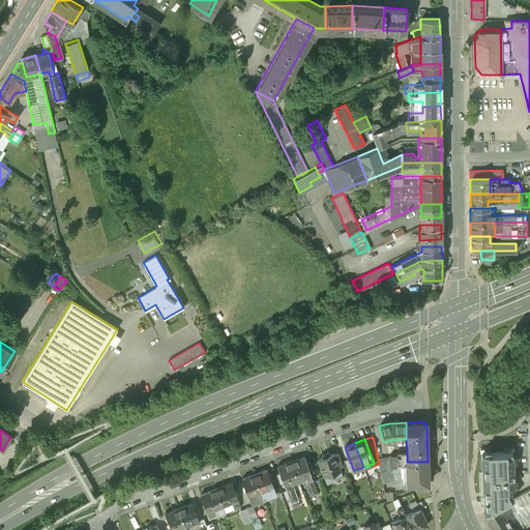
[(512,452),(481,453),(482,473),(484,473),(486,482),(482,482),(484,504),(509,490),(513,488),(512,452)]
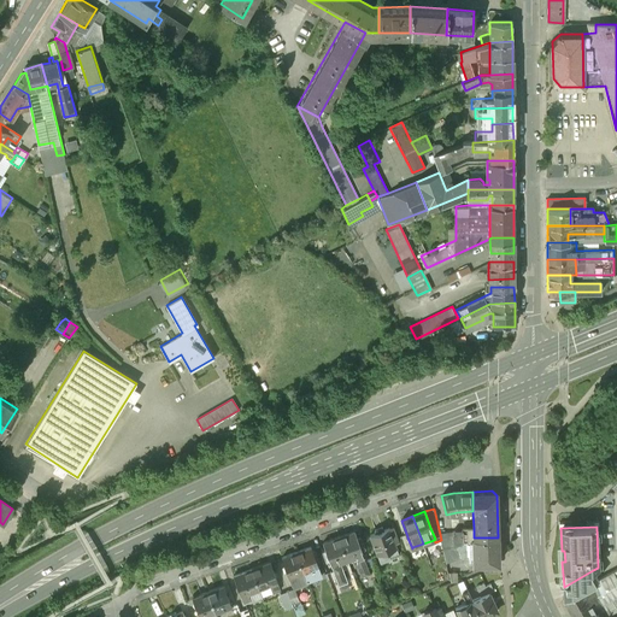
[(382,528),(375,530),(376,533),(370,535),(377,556),(397,548),(394,541),(398,540),(394,532),(391,533),(389,528),(383,530),(382,528)]
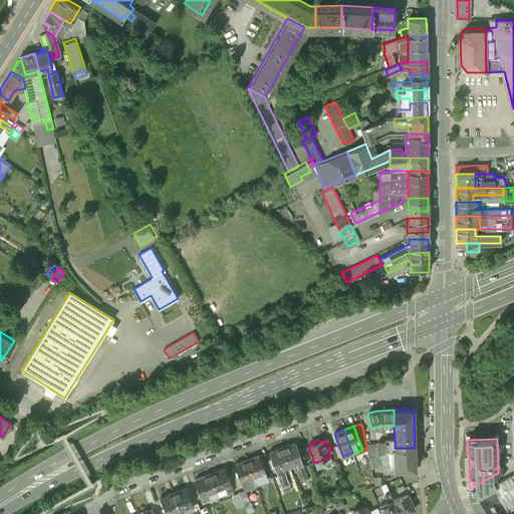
[(384,443),(376,443),(376,444),(366,445),(367,450),(369,459),(380,454),(393,449),(395,448),(395,440),(384,441),(384,443)]
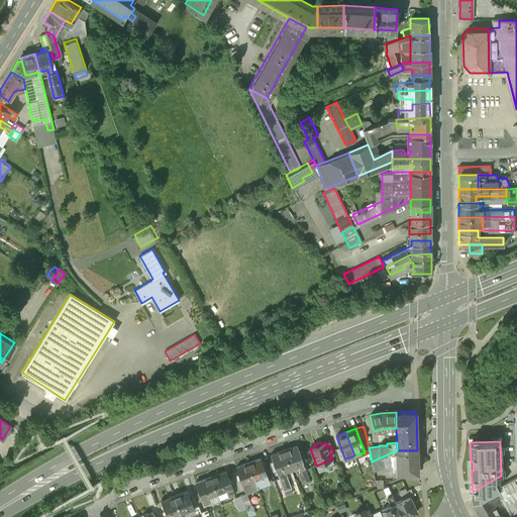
[(297,445),(284,450),(292,470),(298,468),(299,470),(306,468),(303,461),(306,459),(301,448),(299,449),(297,445)]
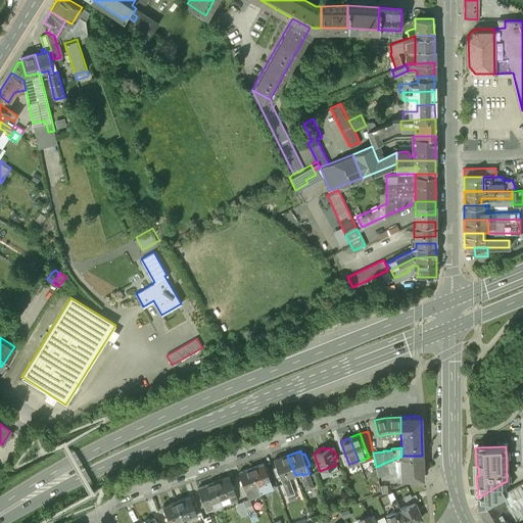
[(345,455),(340,457),(344,469),(350,467),(349,464),(349,465),(345,456),(345,455)]
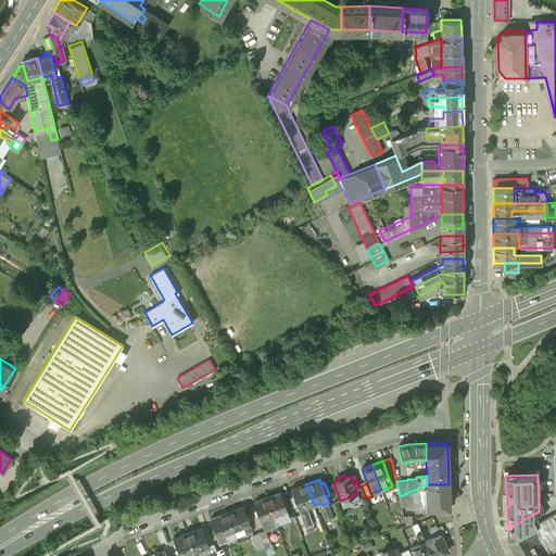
[(305,484),(291,490),(293,496),(290,497),(294,507),(298,506),(300,514),(307,510),(306,508),(314,505),(305,484)]
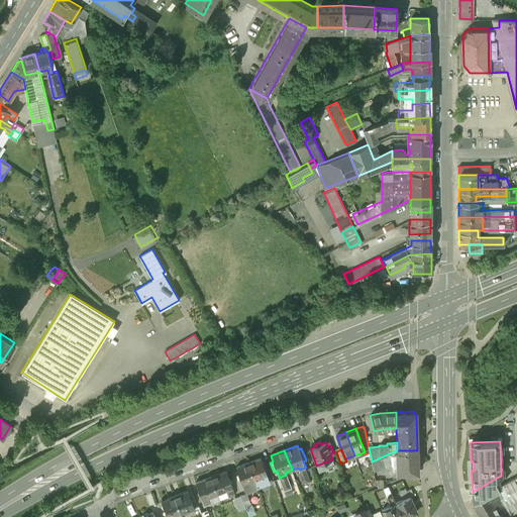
[(417,450),(397,450),(395,451),(395,474),(418,474),(417,450)]
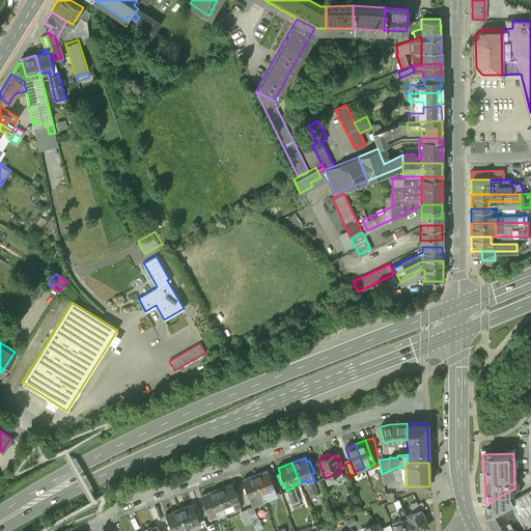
[(393,469),(382,474),(384,485),(397,479),(393,469)]
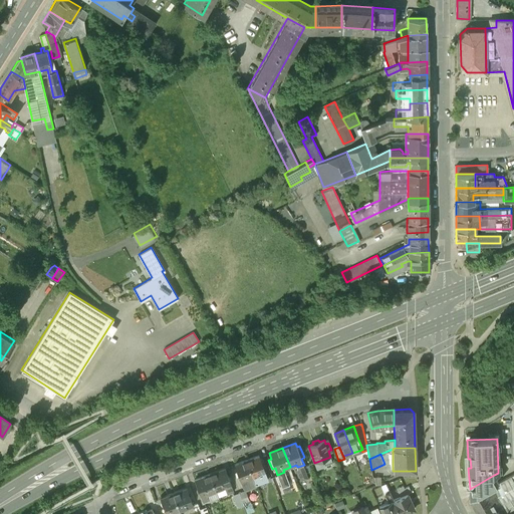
[(258,456),(246,461),(253,478),(265,473),(258,456)]
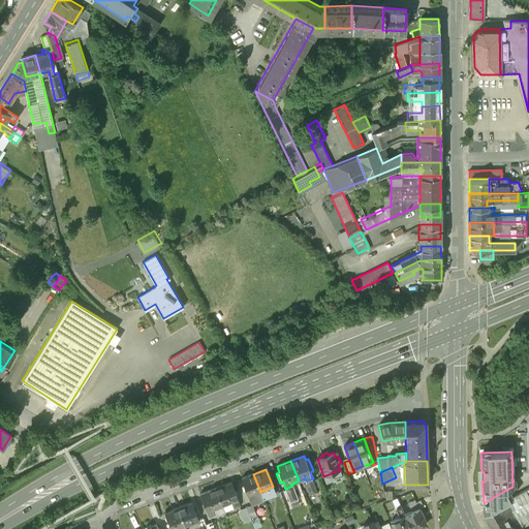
[(260,492),(253,474),(242,478),(248,496),(260,492)]
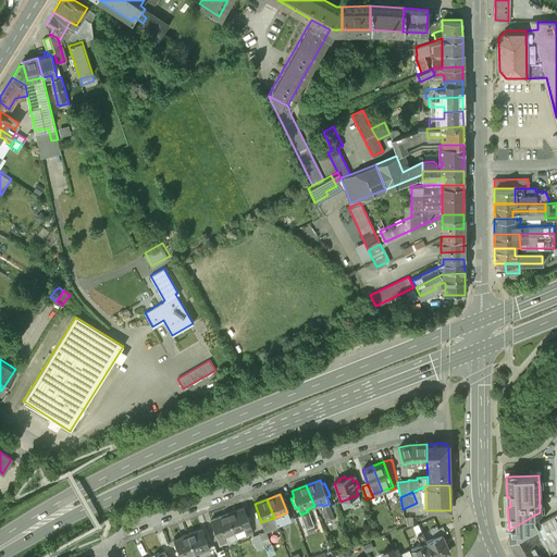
[(243,508),(226,515),(234,533),(244,529),(246,535),(252,533),(243,508)]
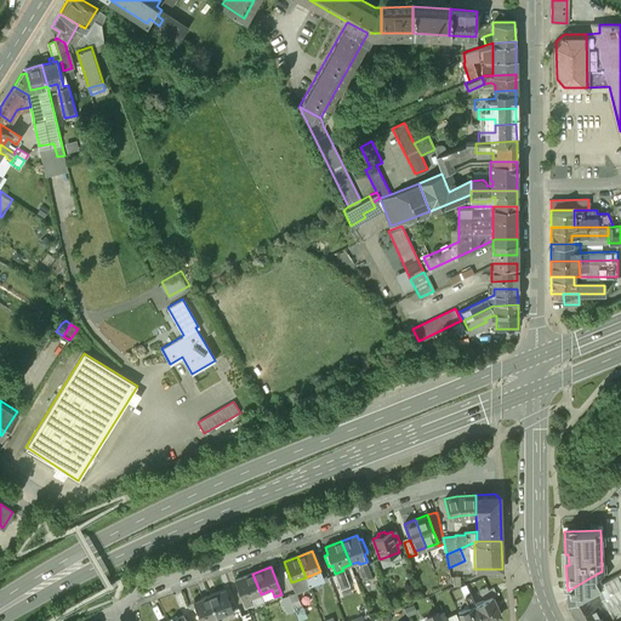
[(252,574),(234,581),(245,608),(251,605),(249,598),(261,594),(252,574)]
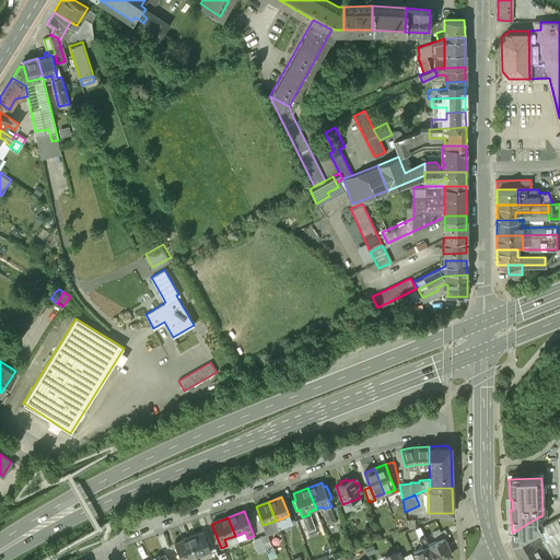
[(512,533),(511,544),(535,531),(544,526),(538,517),(512,533)]
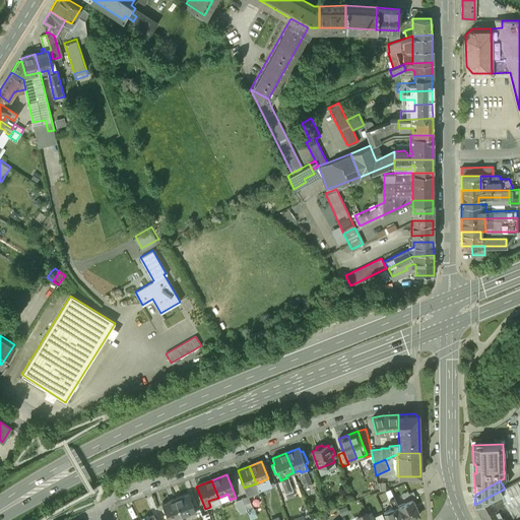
[(515,506),(519,503),(519,488),(517,482),(505,489),(497,493),(504,506),(506,504),(509,510),(515,506)]
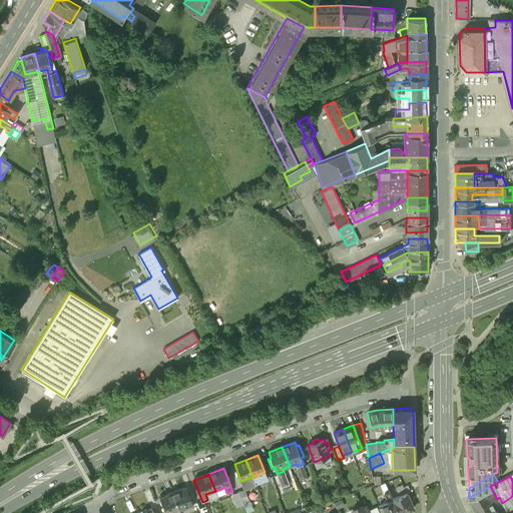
[(490,486),(468,498),(476,512),(483,512),(502,503),(499,497),(497,499),(490,486)]
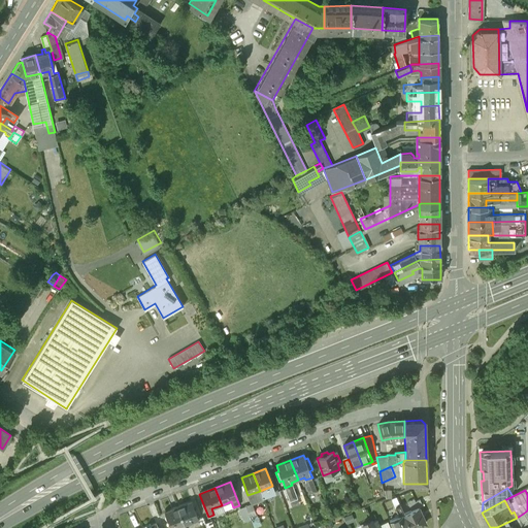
[(191,502),(177,507),(185,525),(198,520),(191,502)]
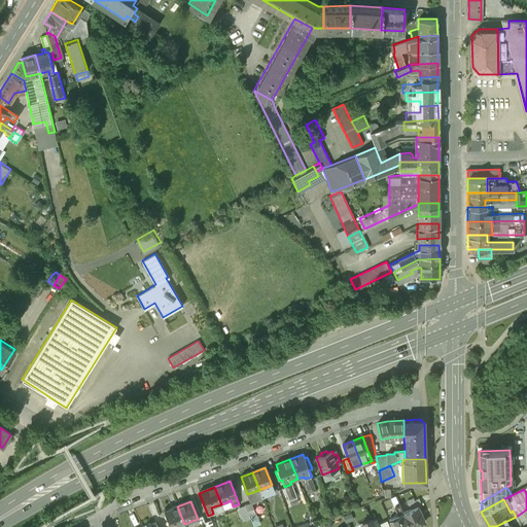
[(252,503),(245,505),(249,517),(256,514),(252,503)]
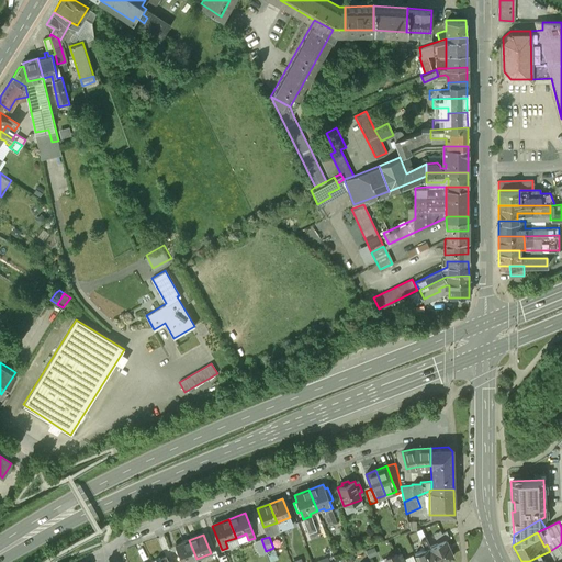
[(436,561),(430,548),(426,538),(422,540),(426,550),(415,554),(417,561),(436,561)]
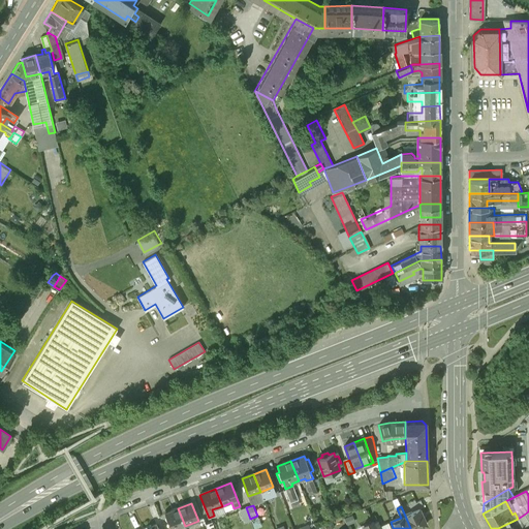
[(246,507),(240,510),(245,524),(251,521),(250,519),(246,507)]
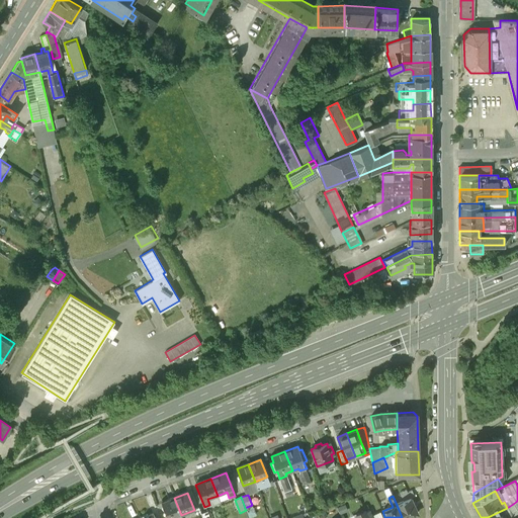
[(174,498),(161,503),(166,517),(173,517),(181,515),(174,498)]
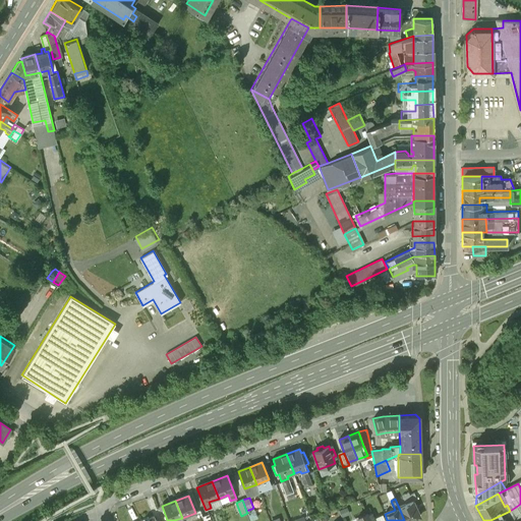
[(413,501),(399,508),(404,520),(409,520),(420,517),(413,501)]
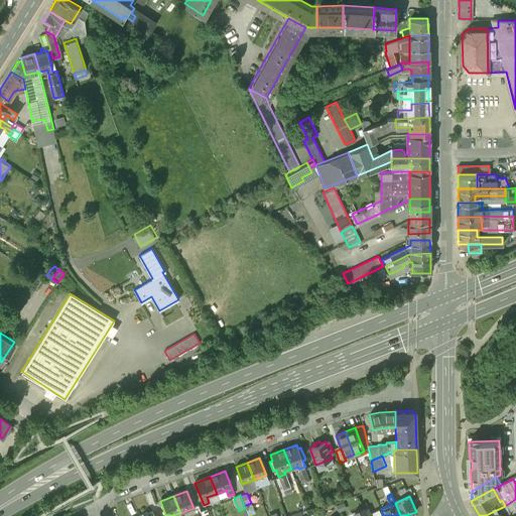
[(387,498),(380,501),(382,507),(389,504),(387,498)]
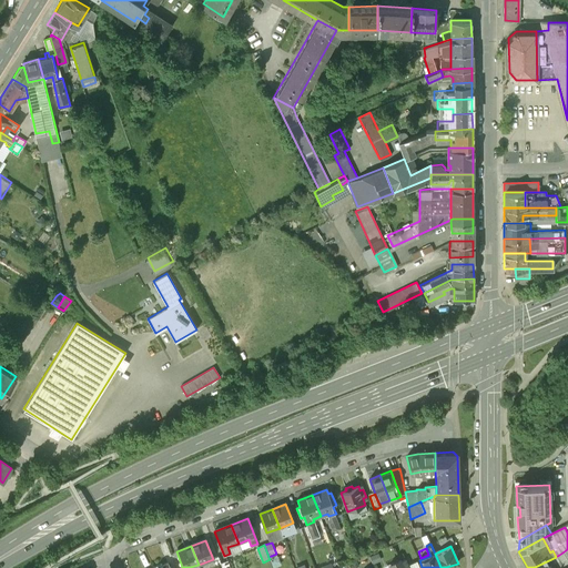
[(402,550),(396,553),(399,559),(401,563),(405,560),(406,561),(402,550)]
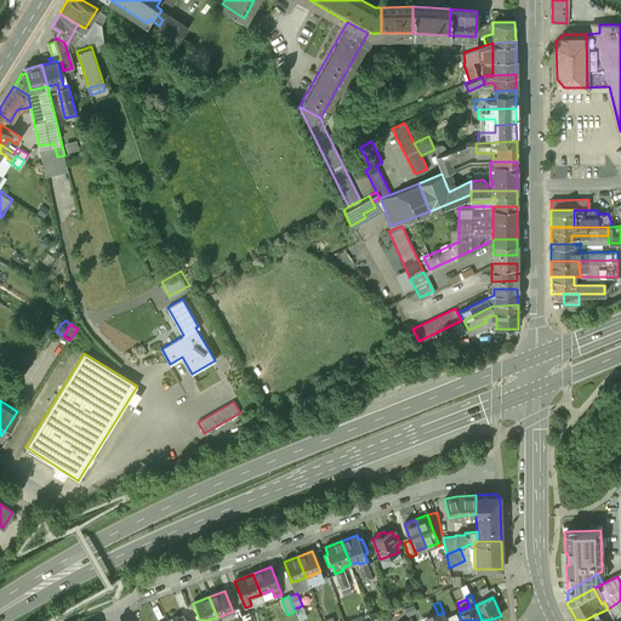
[(444,614),(446,620),(461,620),(459,613),(456,608),(444,614)]
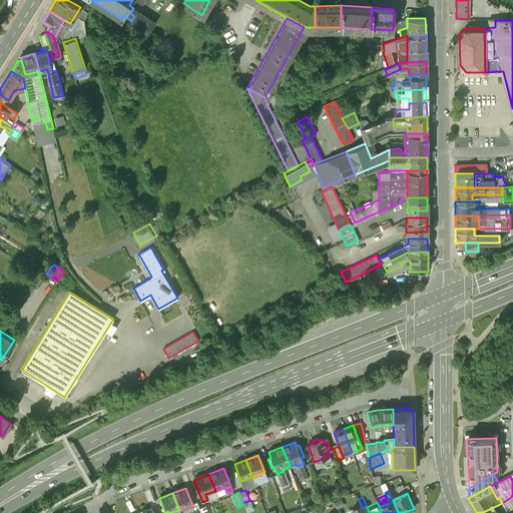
[(508,512),(502,503),(483,512),(508,512)]
